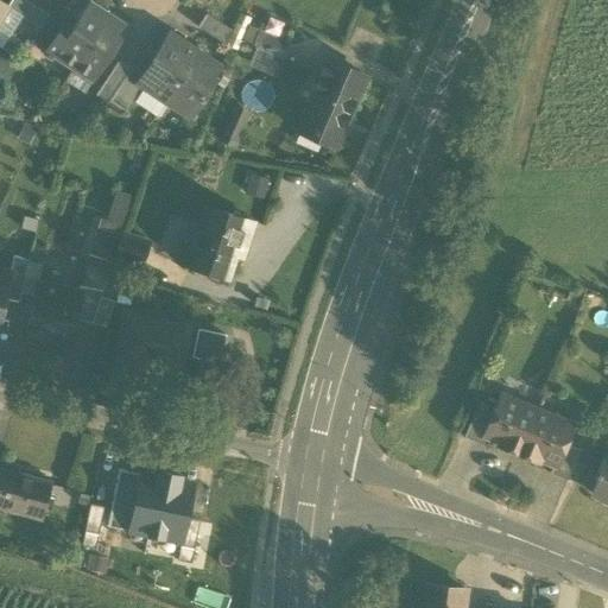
[(20,19),(39,31),(49,17),(24,0),(12,0),(6,10),(20,19)]
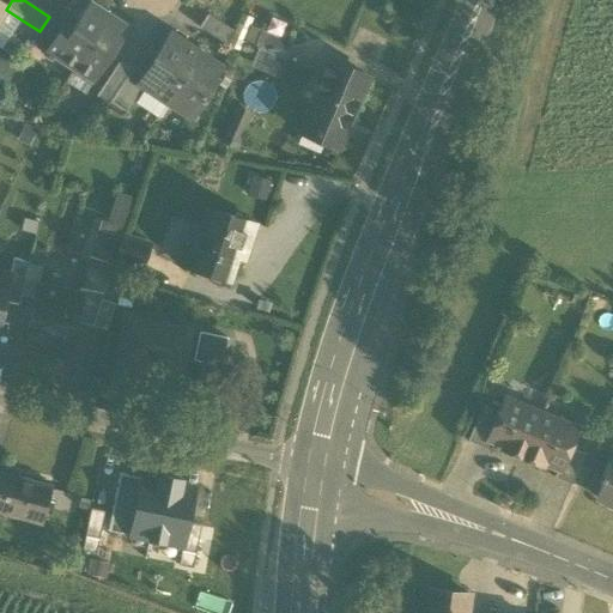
[(87,4),(71,30),(56,52),(77,65),(108,17),(87,4)]
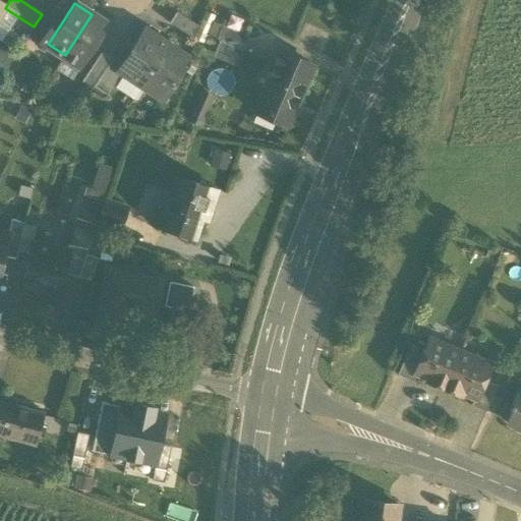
[(0,15),(0,42),(17,16),(5,8),(0,15)]
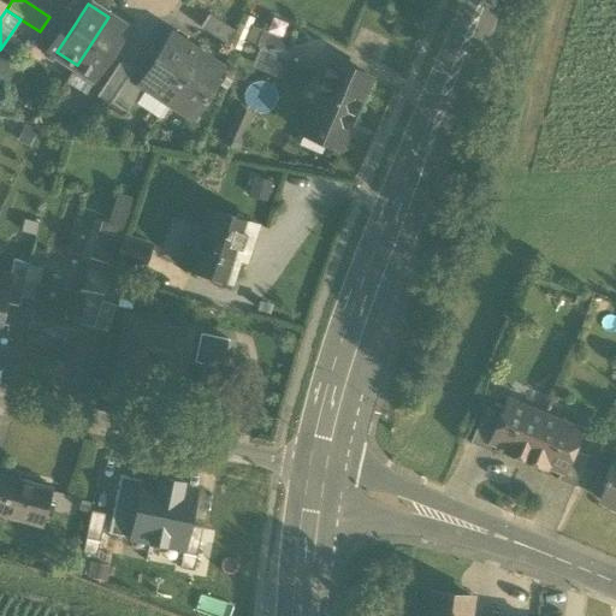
[(200,29),(227,46),(235,31),(209,16),(200,29)]
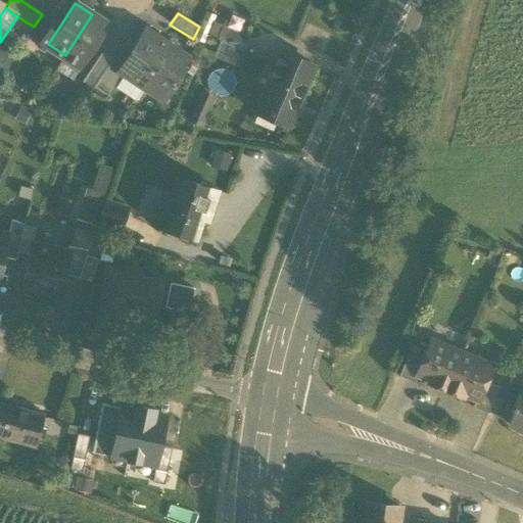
[(53,21),(42,14),(34,27),(27,39),(37,46),(53,21)]
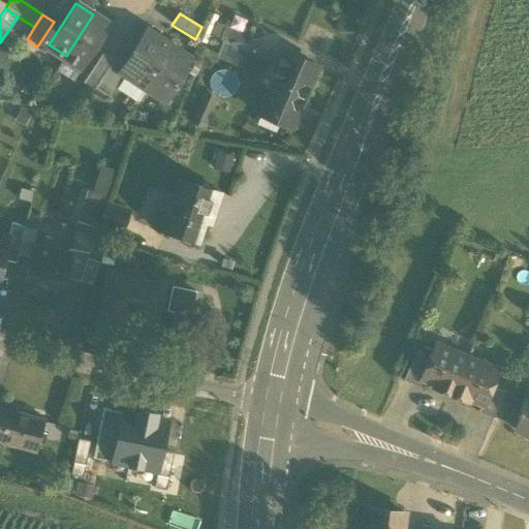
[(66,56),(64,59),(65,60),(67,57),(83,66),(80,69),(81,70),(82,70),(111,26),(93,14),(66,56)]
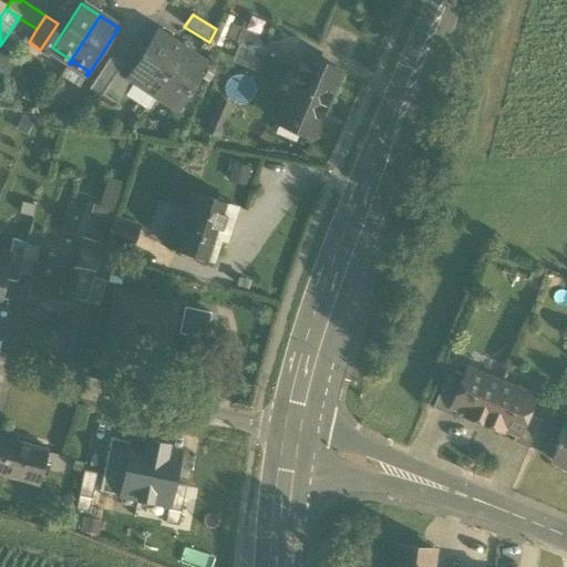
[(50,51),(52,48),(65,28),(58,23),(40,50),(49,54),(50,52),(50,51)]
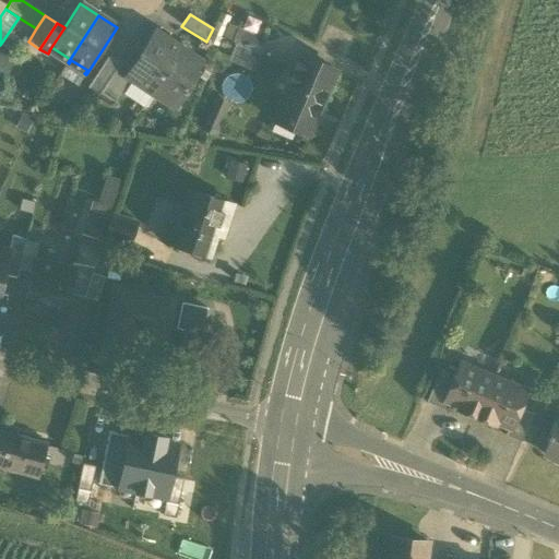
[(224,37),(233,40),(239,26),(230,23),(224,37)]
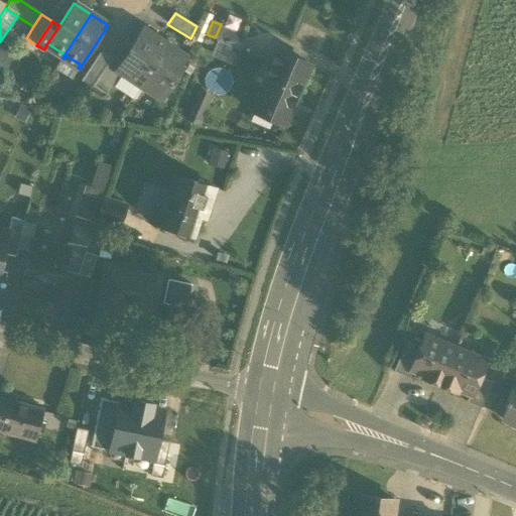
[(217,38),(238,48),(244,34),(221,24),(215,37),(217,38)]
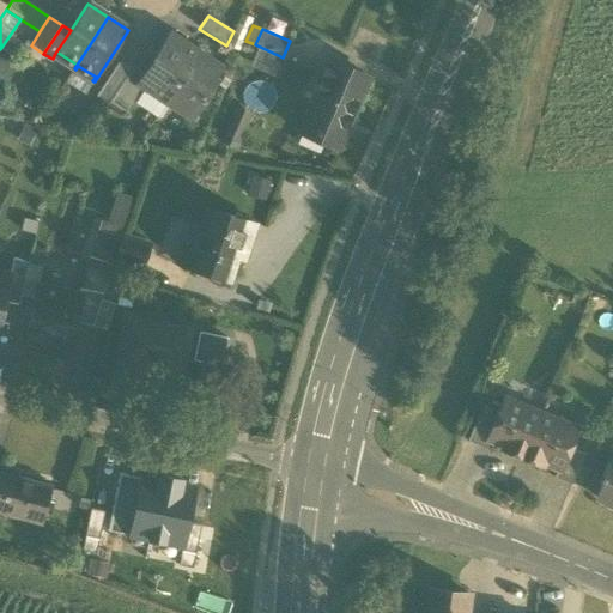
[(146,89),(167,102),(198,54),(196,53),(195,54),(184,47),(186,46),(170,36),(145,74),(139,84),(146,89)]
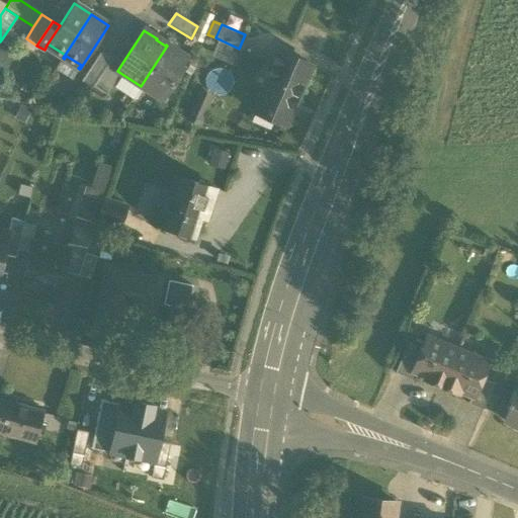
[(232,66),(239,49),(218,38),(210,57),(232,66)]
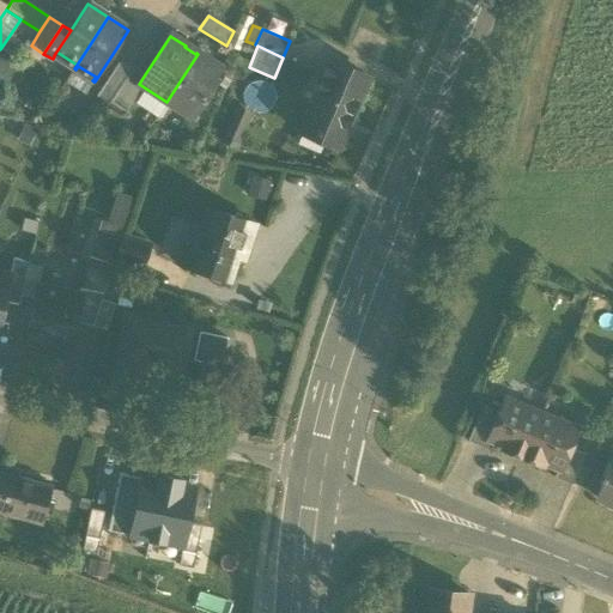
[(0,67),(11,74),(18,62),(0,49),(0,67)]
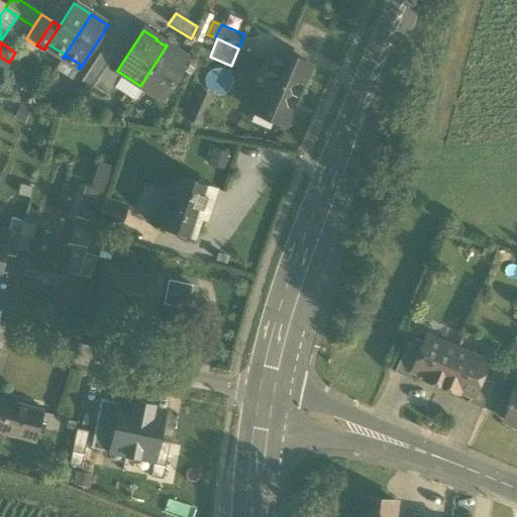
[(45,47),(63,58),(65,55),(47,43),(45,46),(45,47)]
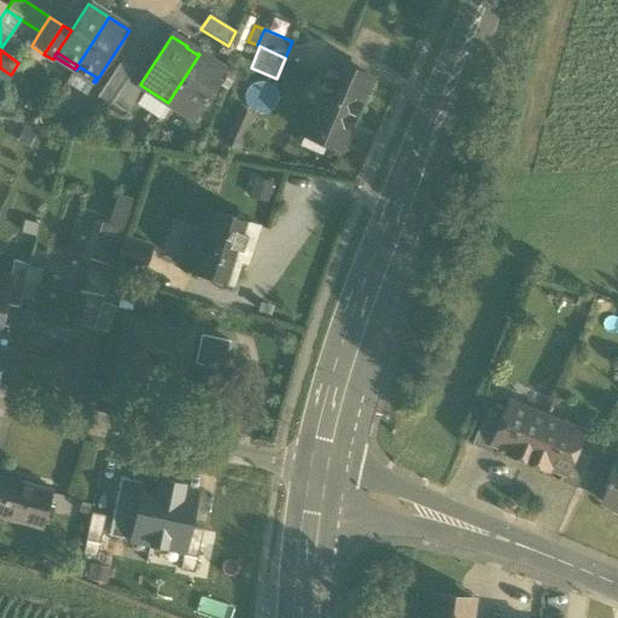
[(221,69),(199,54),(168,103),(192,118),(215,83),(213,82),(221,69)]
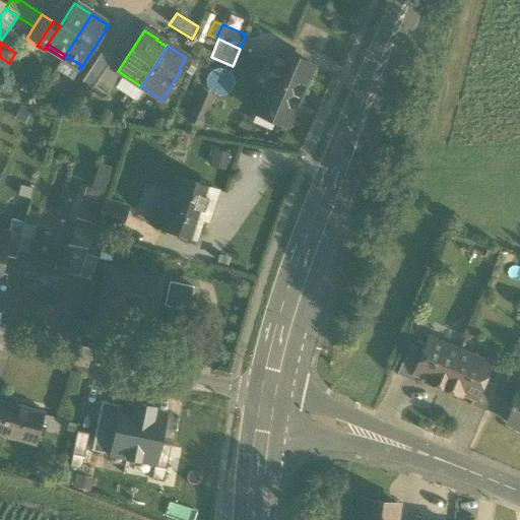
[(253,111),(285,126),(313,65),(280,51),(253,111)]
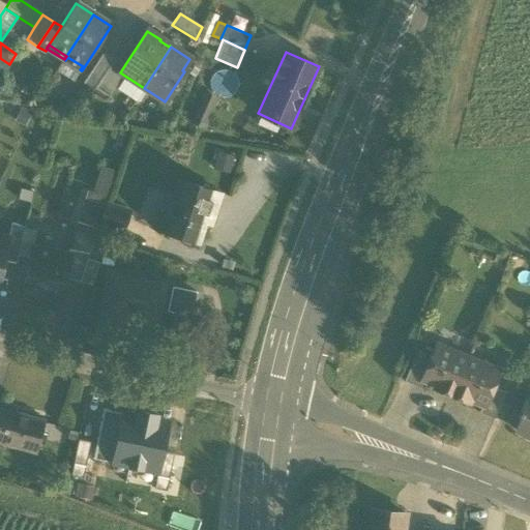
[(93,90),(94,88),(114,59),(102,53),(82,84),(93,90)]
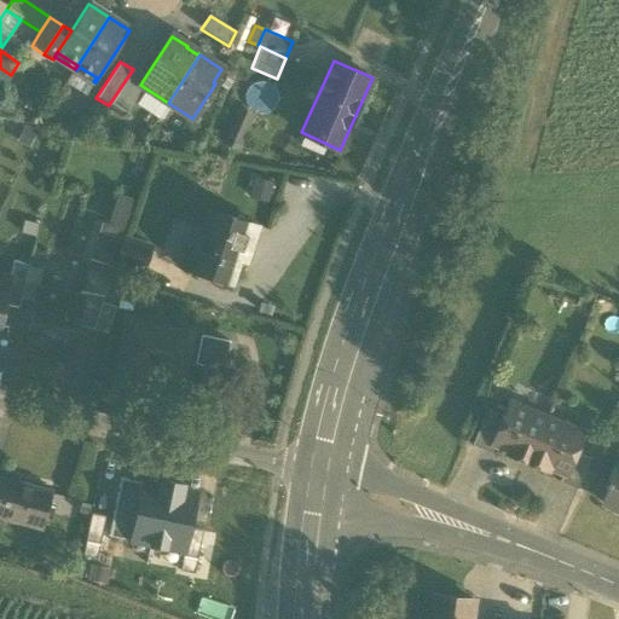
[(86,94),(94,82),(93,81),(97,77),(79,67),(76,70),(75,69),(67,82),(86,94)]
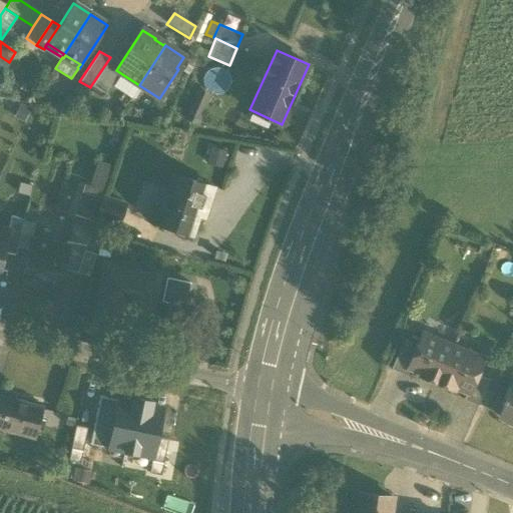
[(111,55),(110,57),(91,85),(107,96),(113,86),(122,74),(116,70),(121,62),(111,55)]
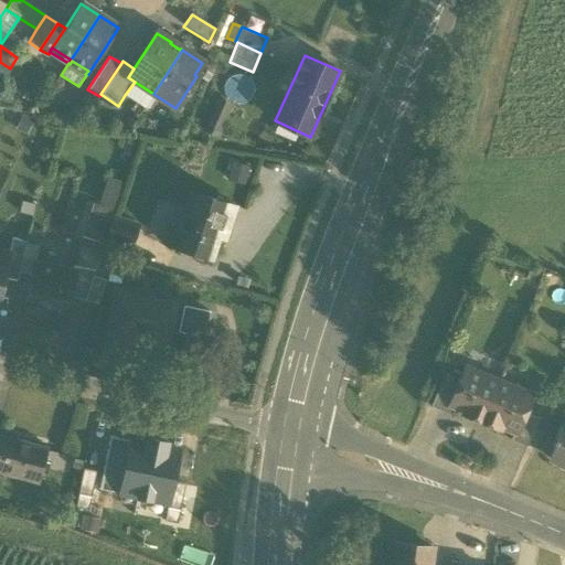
[(0,80),(1,81),(10,68),(0,62),(0,80)]
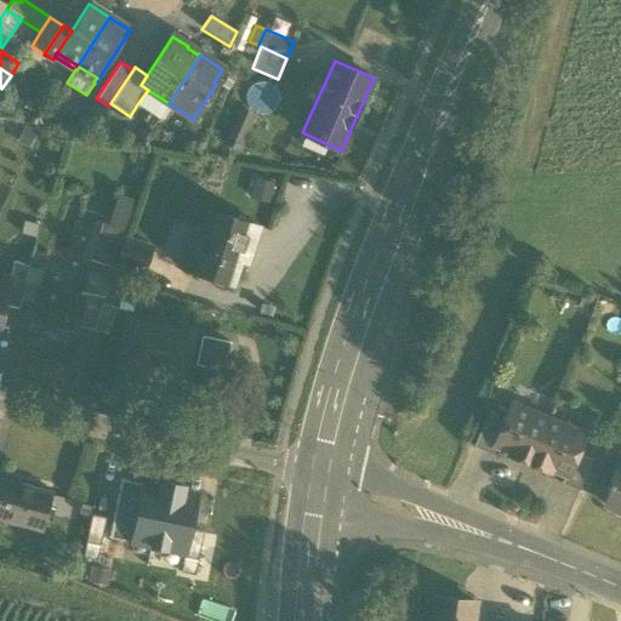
[(158,119),(169,103),(148,90),(137,104),(158,119)]
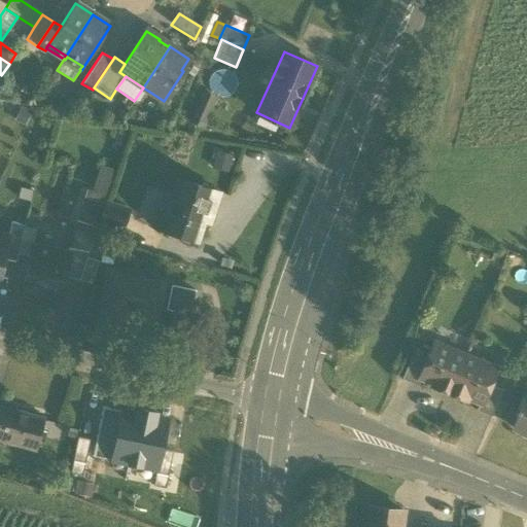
[(202,92),(189,123),(204,129),(217,98),(202,92)]
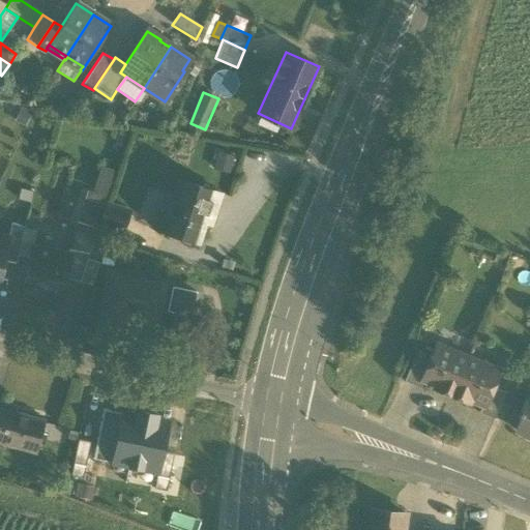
[(217,152),(213,169),(229,174),(233,156),(217,152)]
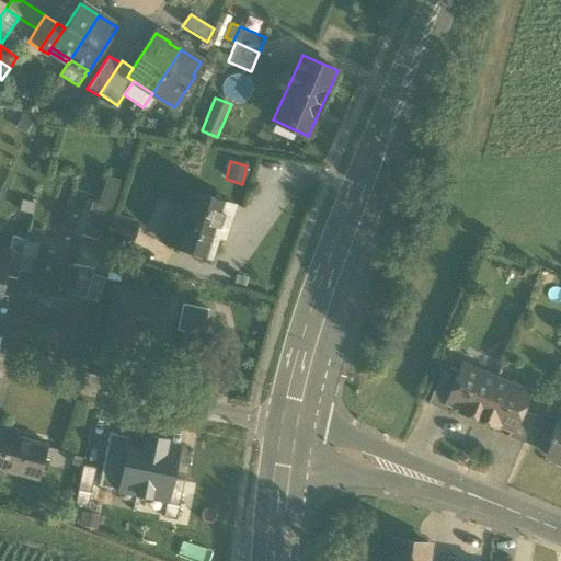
[(96,204),(114,209),(123,182),(106,175),(96,204)]
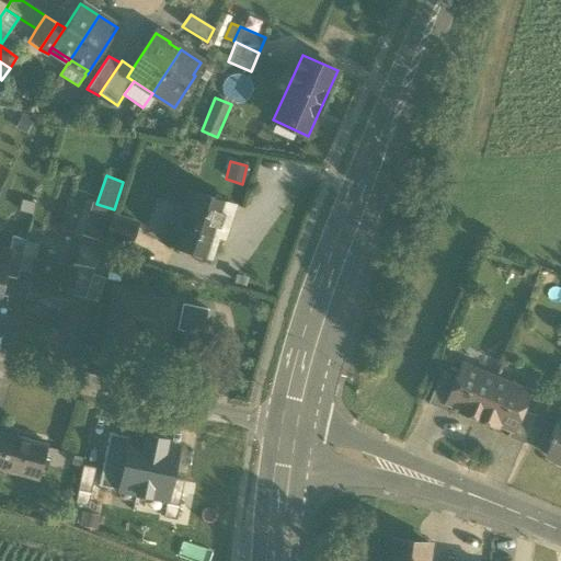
[(172,245),(209,259),(217,237),(224,239),(233,206),(190,192),(178,228),(172,245)]
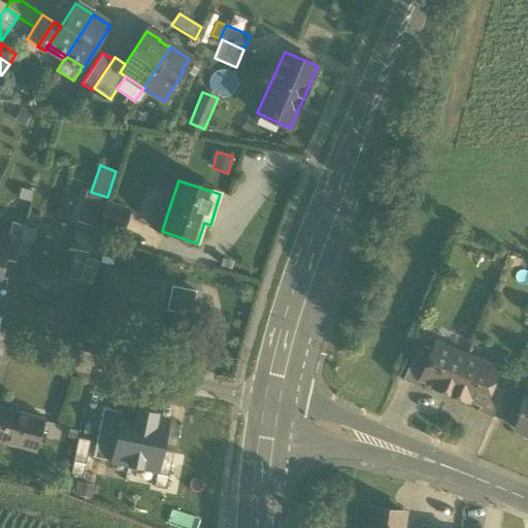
[(83,215),(100,221),(105,203),(107,197),(91,192),(87,190),(81,205),(86,206),(83,215)]
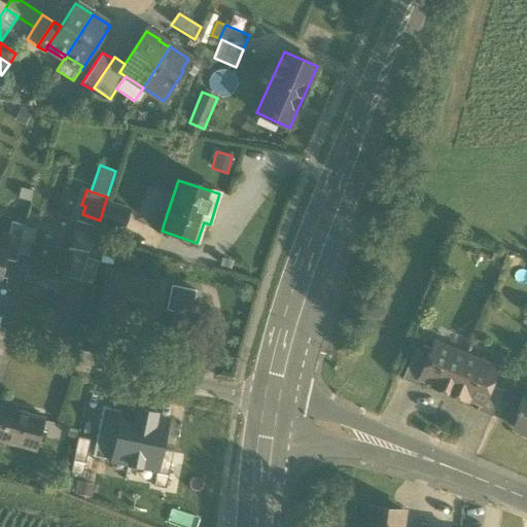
[(99,223),(121,231),(129,210),(105,203),(100,220),(99,223)]
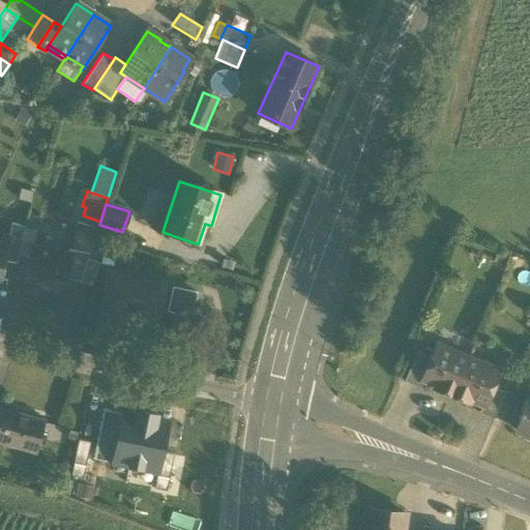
[(151,229),(163,232),(168,215),(157,211),(151,229)]
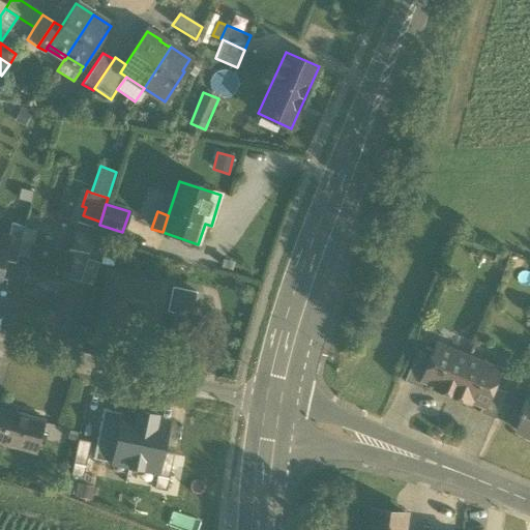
[(94,237),(99,225),(100,222),(83,215),(79,214),(74,230),(94,237)]
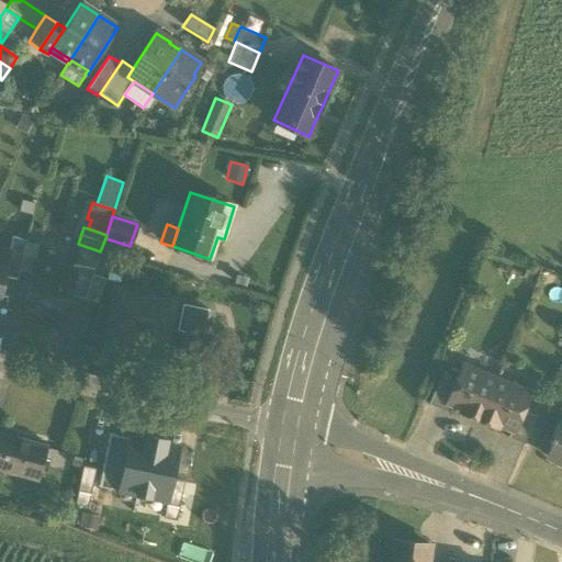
[(4,276),(17,279),(18,272),(25,242),(25,239),(12,237),(9,253),(4,276)]
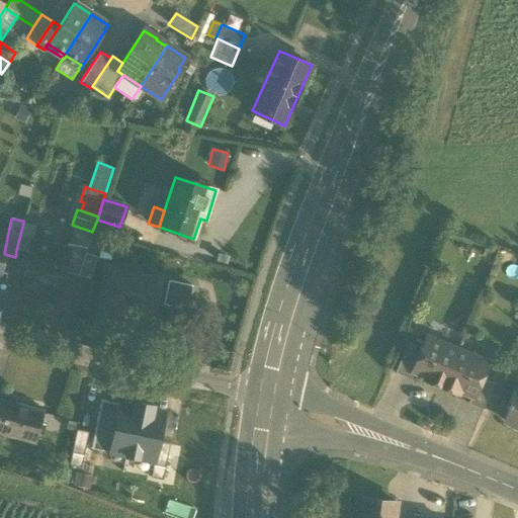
[(23,223),(16,251),(28,253),(30,242),(34,225),(23,223)]
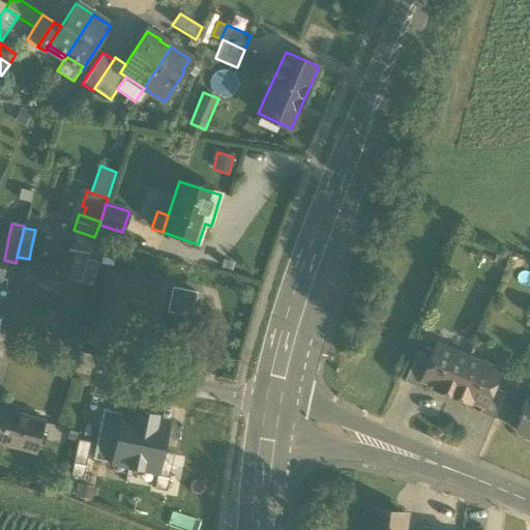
[(0,278),(4,260),(8,238),(0,236),(0,278)]
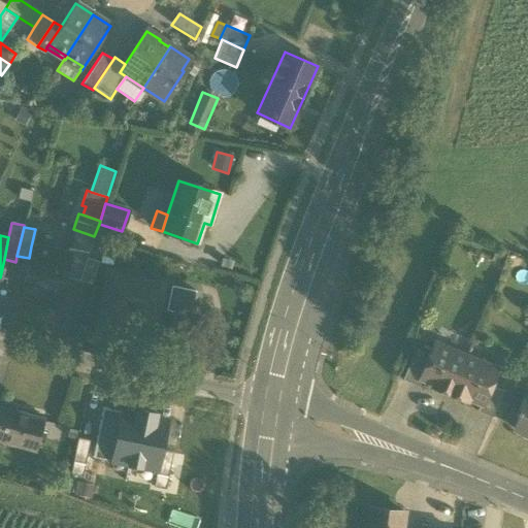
[(30,300),(58,306),(63,277),(68,255),(67,254),(31,246),(29,258),(24,284),(30,285),(32,289),(30,300)]
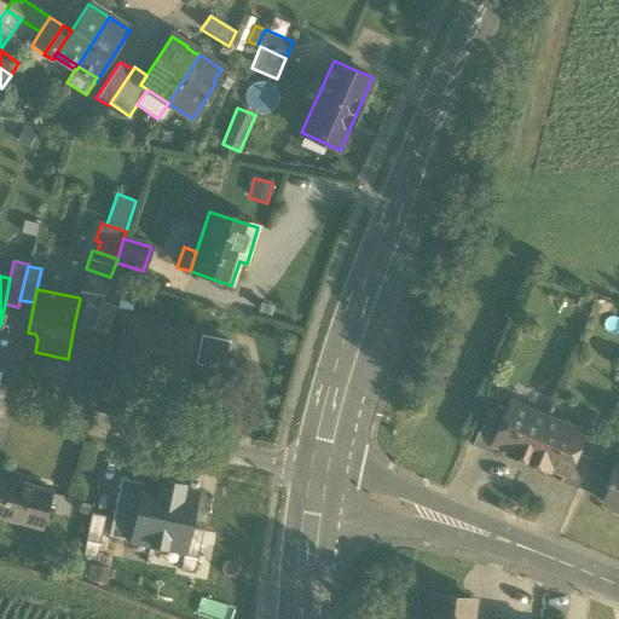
[(74,325),(92,329),(102,302),(103,296),(80,291),(79,298),(80,299),(74,325)]
